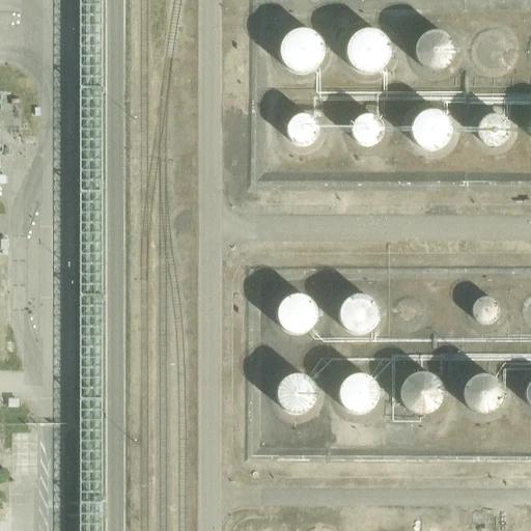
[(328,51),(328,50),(327,45),(326,40),(324,36),(320,32),(313,28),(310,26),(305,26),(300,26),(295,27),(287,31),(284,35),(282,39),(280,44),(279,48),(280,53),(281,58),(283,62),(286,65),(292,71),(302,74),(306,74),(312,72),(319,67),(324,63),(325,59),(327,55),(328,51)]
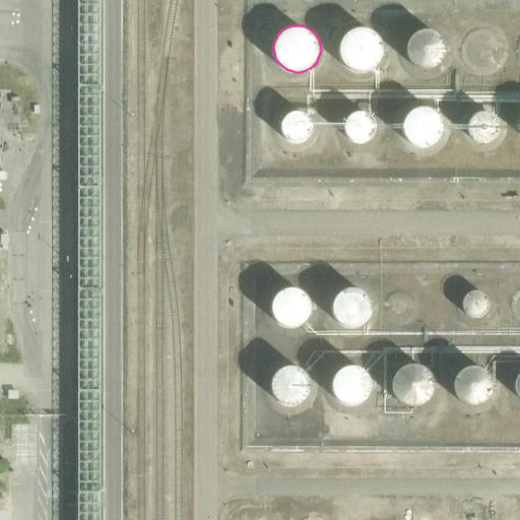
[(447,48),(447,47),(445,39),(441,31),(438,29),(434,26),(427,25),(417,26),(410,31),(406,38),(404,42),(404,46),(405,54),(407,58),(410,62),(413,65),(417,66),(425,68),(433,67),(440,62),(443,59),(445,55),(447,48)]
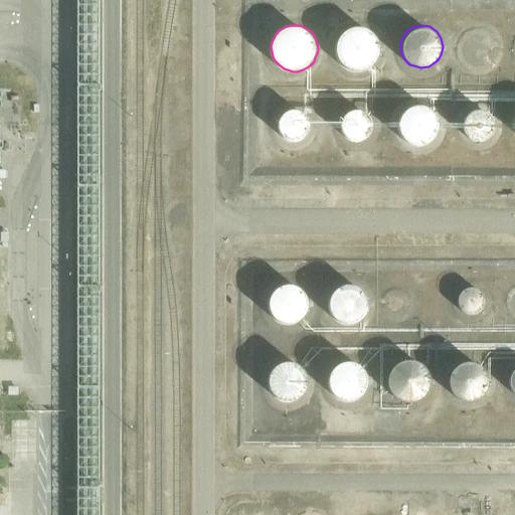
[(378,54),(378,50),(378,46),(377,42),(375,38),(372,35),(369,32),(366,30),(362,28),(357,28),(353,28),(349,29),(345,31),(342,33),(339,36),(337,40),(335,44),(334,48),(334,52),(335,56),(337,60),(339,63),(342,66),(345,69),(349,71),(353,72),(357,72),(362,71),(365,70),(369,68),(372,65),(375,62),(377,58),(378,54)]
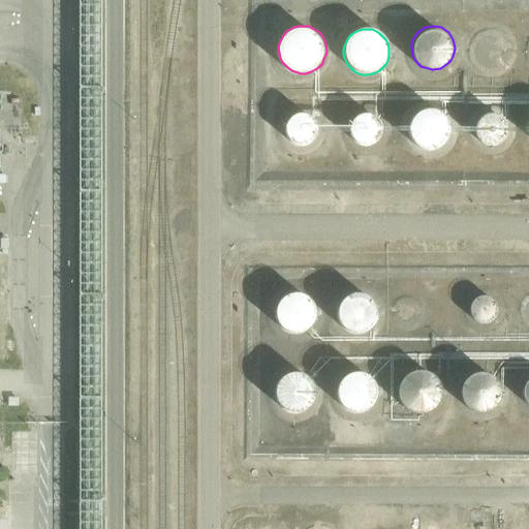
[(452,129),(452,128),(450,123),(449,120),(445,114),(439,109),(435,106),(430,106),(425,106),(419,109),(413,114),(409,120),(408,127),(408,132),(409,136),(413,143),(416,146),(421,148),(428,150),(435,149),(440,147),(443,145),(448,138),(450,133),(452,129)]
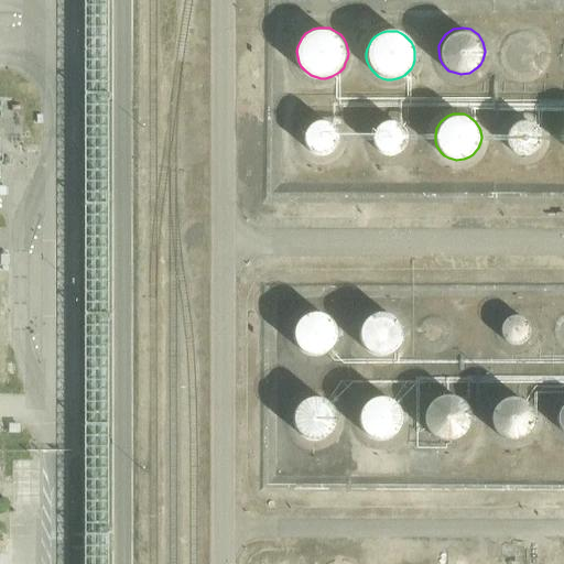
[(340,138),(340,137),(339,130),(337,127),(333,122),(325,120),(318,120),(313,123),(308,128),(306,136),(307,142),(311,149),(317,153),(323,154),(329,153),(335,150),(338,144),(340,138)]
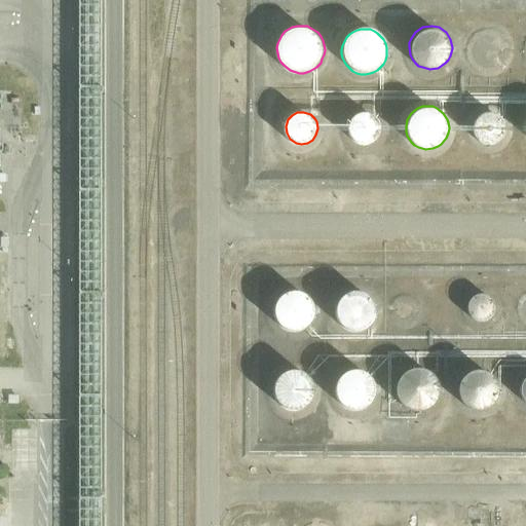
[(381,129),(381,128),(379,122),(376,117),(371,114),(368,113),(364,113),(359,114),(352,118),(350,122),(348,128),(350,135),(352,140),(355,142),(359,144),(364,145),(370,144),(375,141),(379,136),(381,129)]
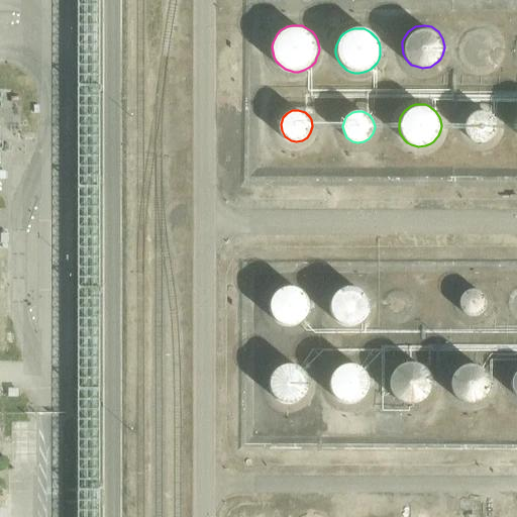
[(496,127),(496,126),(494,119),(490,114),(488,112),(484,111),(479,111),(473,113),(468,116),(466,121),(464,127),(466,132),(470,137),(475,141),(480,142),(486,141),(491,137),(494,133),(496,127)]
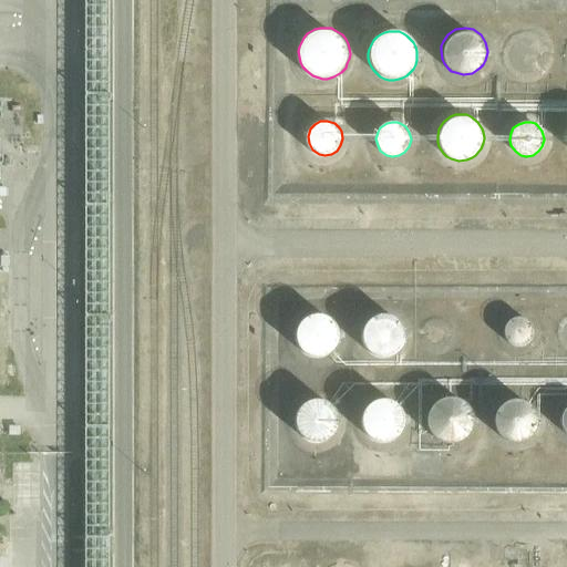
[(88,147),(88,260),(110,260),(111,172),(107,172),(107,148),(88,147)]
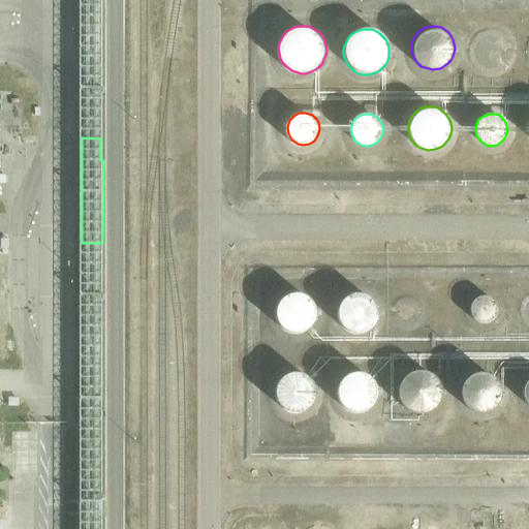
[(315,322),(317,316),(317,311),(315,305),(311,301),(307,297),(302,294),(296,294),(290,297),(285,300),(281,304),(279,309),(278,314),(279,320),(282,325),(286,330),(290,333),(297,334),(303,333),(308,331),(312,327),(315,322)]
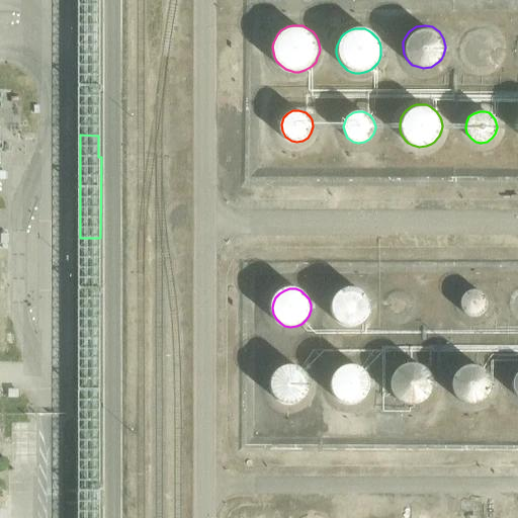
[(369,313),(370,307),(369,300),(366,295),(362,291),(356,288),(351,288),(345,289),(340,292),(336,296),(333,301),(332,308),(333,314),(336,319),(341,323),(346,325),(352,326),(358,325),(363,322),(367,318),(369,313)]
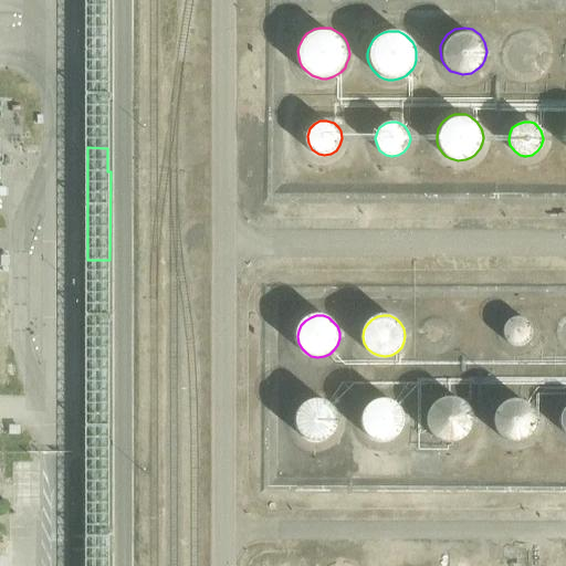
[(517,345),(524,342),(527,335),(528,327),(524,321),(519,316),(511,316),(504,320),(500,326),(500,333),(503,341),(510,345),(517,345)]
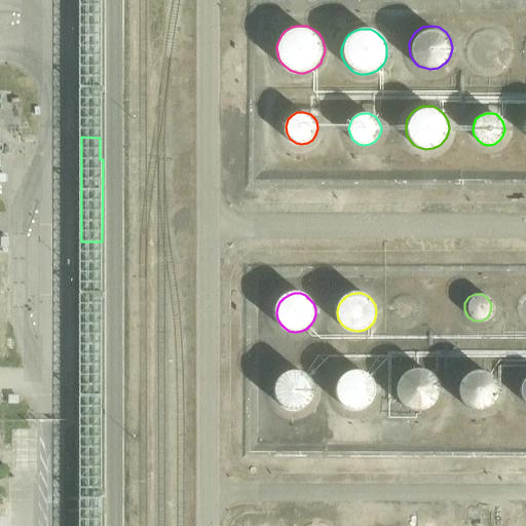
[(313,395),(314,388),(313,383),(310,378),(306,373),(301,371),(295,369),(290,369),(284,371),(278,374),(275,378),(272,383),(271,389),(271,395),(273,401),(277,405),(282,409),(287,411),(293,412),(299,411),(304,409),(308,405),(312,400),(313,395)]
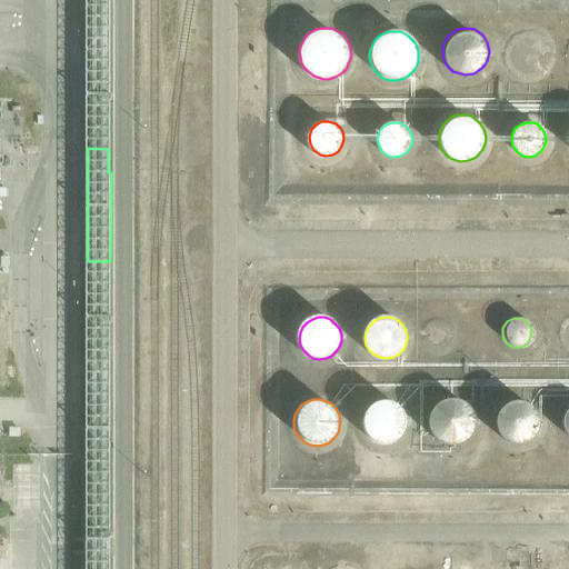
[(467,429),(468,422),(468,417),(466,411),(462,407),(458,402),(452,400),(447,399),(441,399),(436,400),(430,403),(427,408),(423,412),(421,418),(421,423),(422,429),(425,435),(429,439),(433,442),(439,445),(445,445),(451,445),(456,442),(461,439),(465,433),(467,429)]
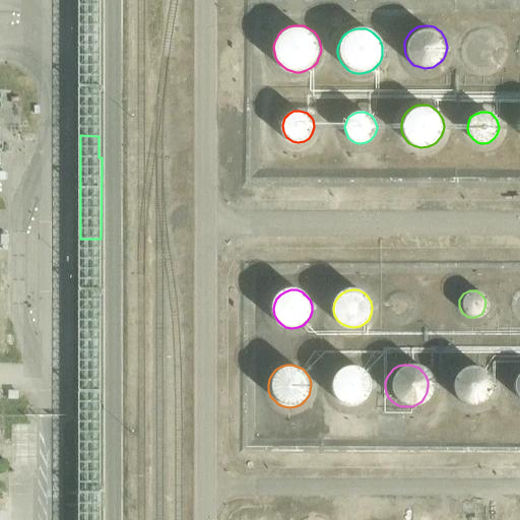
[(486,392),(486,387),(486,382),(484,377),(481,372),(477,369),(473,366),(468,365),(462,365),(457,367),(453,369),(449,373),(446,377),(445,382),(444,388),(446,393),(448,398),(451,401),(456,404),(461,406),(466,407),(471,406),(476,404),(480,401),(483,397),(486,392)]
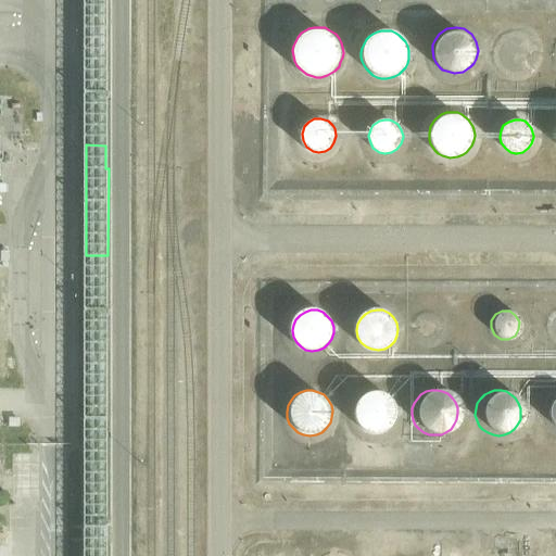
[(393,421),(394,415),(394,408),(392,403),(388,397),(382,394),(377,392),(370,393),(364,395),(359,399),(355,404),(354,411),(354,417),(356,422),(361,428),(366,431),(373,433),(379,432),(384,430),(390,427),(393,421)]
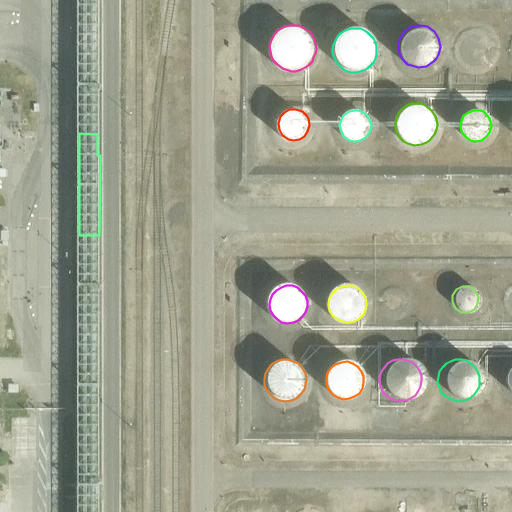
[(503,380),(504,387),(509,392),(511,393),(511,365),(508,367),(504,373),(503,380)]
